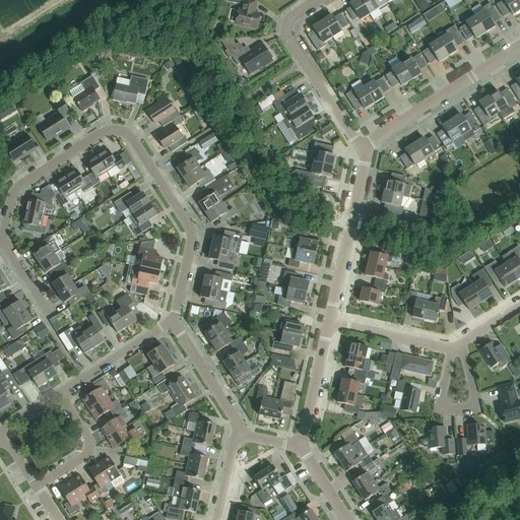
[(242,5),(241,10),(239,9),(236,24),(256,29),(259,14),(254,13),(257,1),(251,0),(222,0),(222,1),(242,5)]
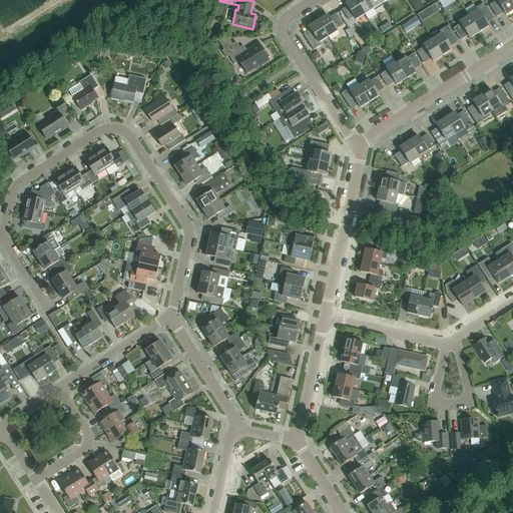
[(356,20),(364,15),(355,0),(350,0),(345,4),(347,7),(342,10),(349,21),(354,17),(356,20)]
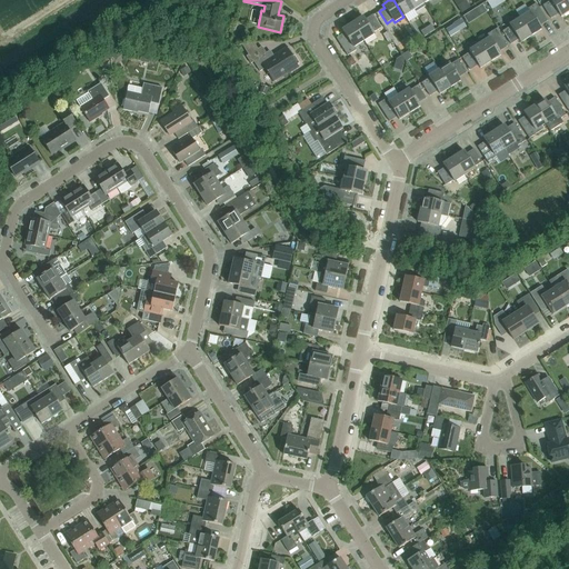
[(393,0),(403,17),(413,10),(407,0),(393,0)]
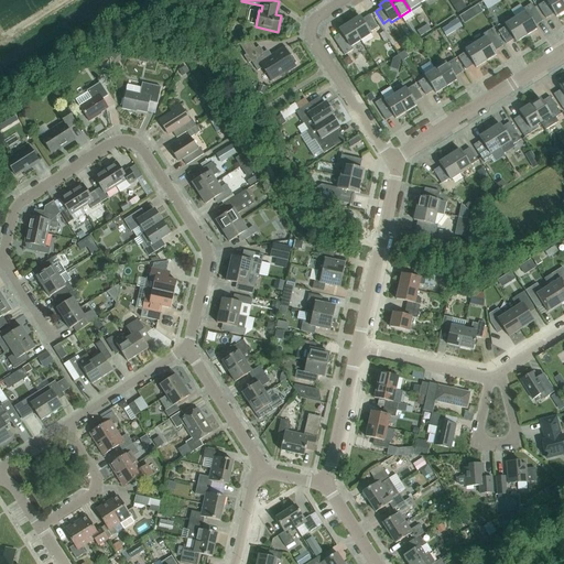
[(403,0),(410,10),(420,4),(416,0),(403,0)]
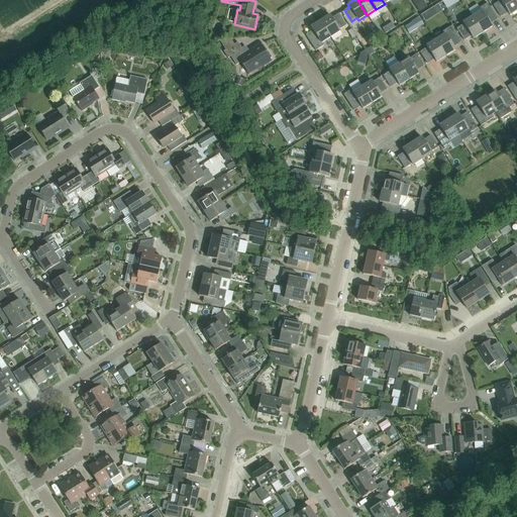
[(413,0),(419,10),(427,5),(423,0),(413,0)]
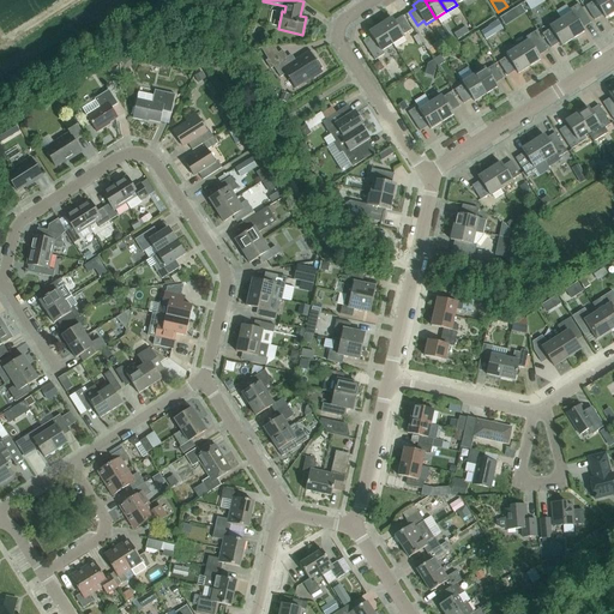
[(606,18),(613,12),(613,7),(609,0),(593,0),(594,1),(585,6),(594,19),(602,14),(606,18)]
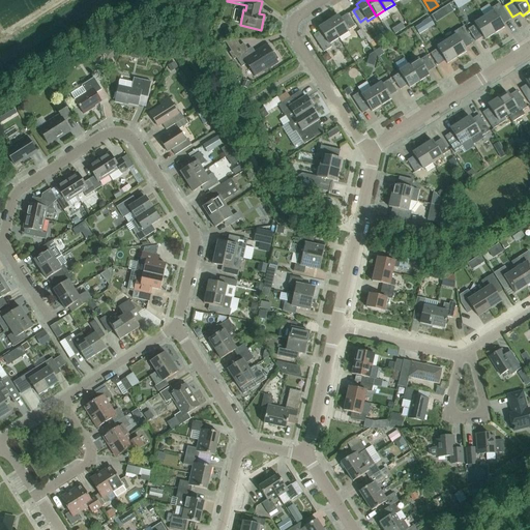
[(483,18),(495,34),(504,28),(502,24),(509,19),(499,3),(492,8),(493,11),(483,18)]
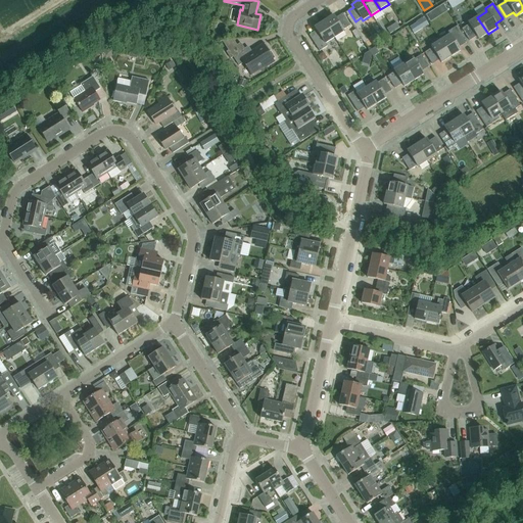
[(324,21),(334,38),(343,32),(342,31),(350,26),(343,14),(336,19),(333,15),(324,21)]
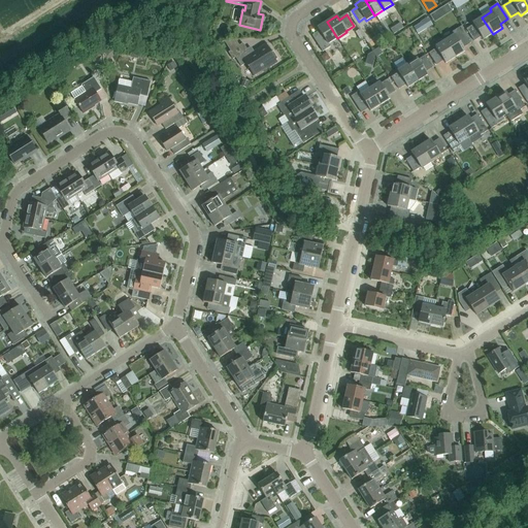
[(417,33),(432,24),(427,15),(413,26),(417,33)]
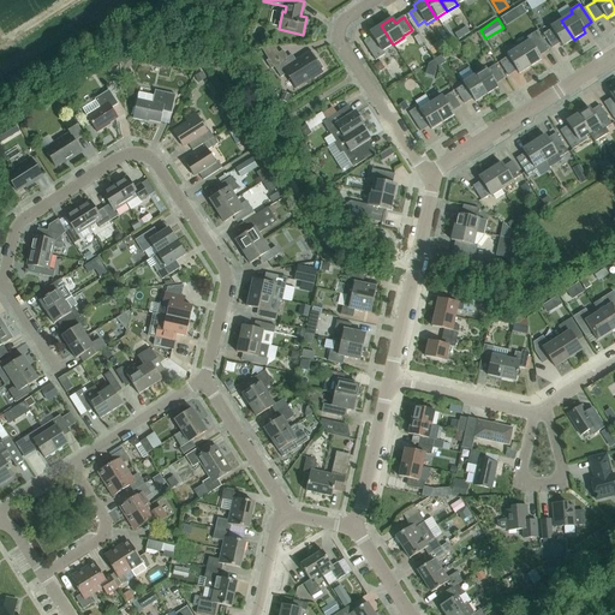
[(562,47),(574,40),(561,21),(550,28),(551,29),(543,35),(551,47),(560,42),(562,47)]
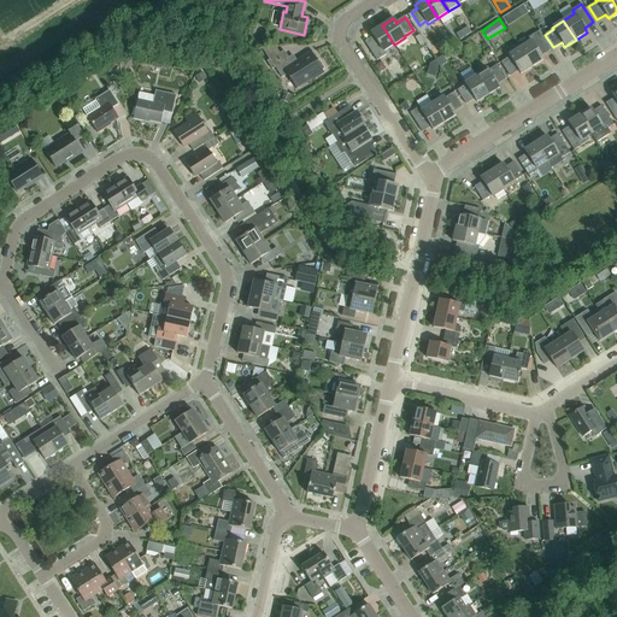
[(383,52),(394,45),(382,25),(370,33),(374,37),(365,42),(376,60),(386,56),(383,52)]
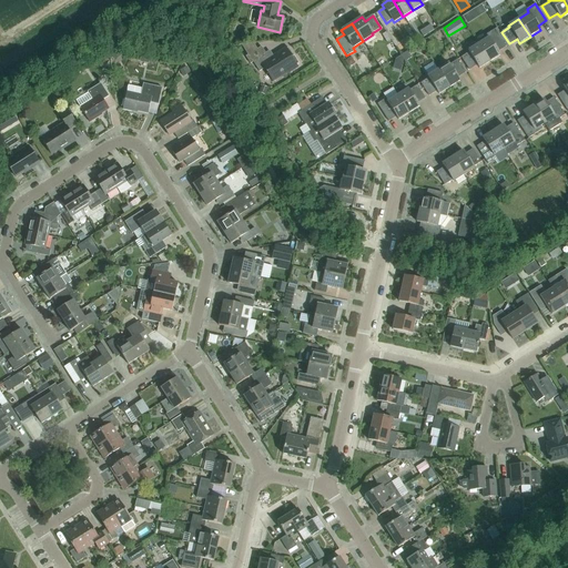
[(478,44),(489,62),(500,56),(497,51),(505,47),(495,30),(486,34),(488,38),(478,44)]
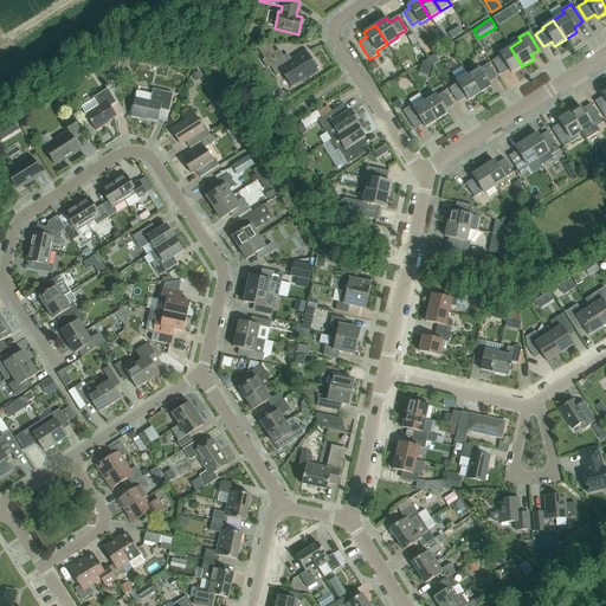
[(511,73),(522,66),(510,47),(500,55),(501,56),(491,62),(500,75),(508,69),(511,73)]
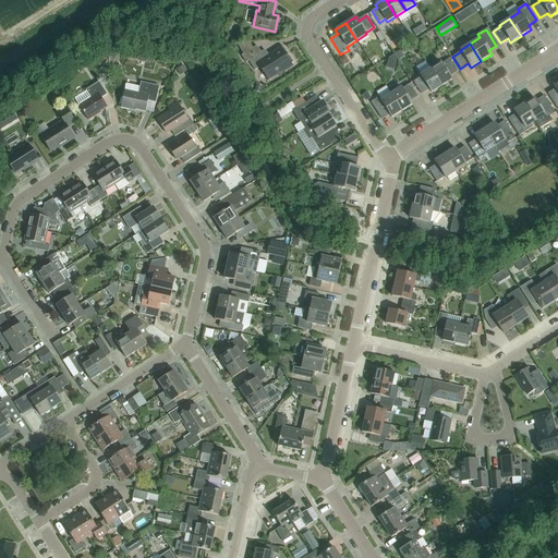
[(256,47),(242,56),(247,65),(250,64),(254,72),(259,68),(267,81),(281,72),(282,73),(290,69),(292,67),(290,64),(293,63),(288,55),(288,56),(282,48),(280,49),(264,59),(261,53),(256,47)]
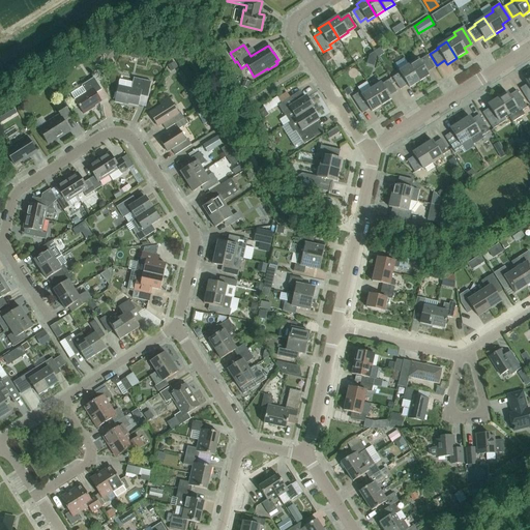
[(409,65),(419,82),(429,76),(427,71),(434,67),(427,56),(419,60),(418,59),(409,65)]
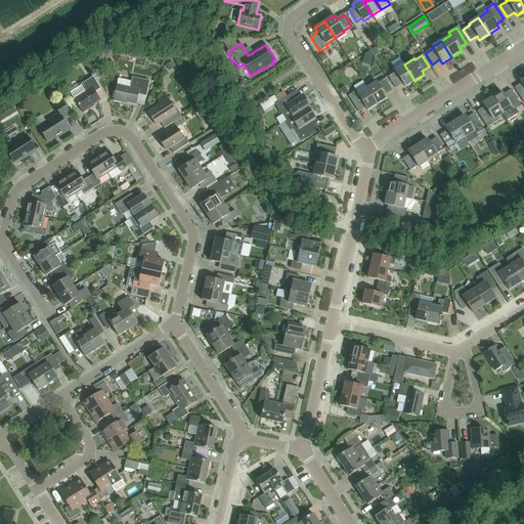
[(404,87),(415,81),(404,64),(394,71),(395,72),(388,77),(395,88),(402,83),(404,87)]
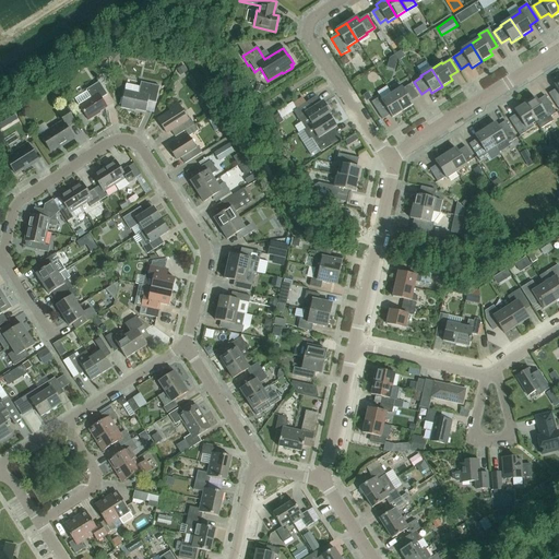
[(102,98),(107,95),(99,82),(85,91),(91,98),(79,106),(87,120),(107,108),(102,98)]
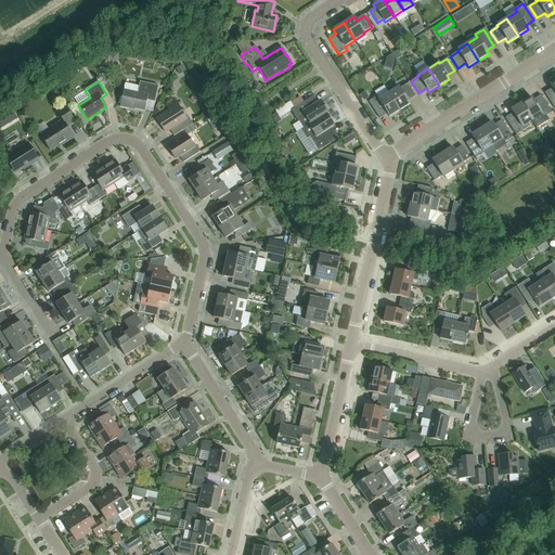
[(554,81),(551,85),(553,89),(545,94),(554,110),(554,81)]
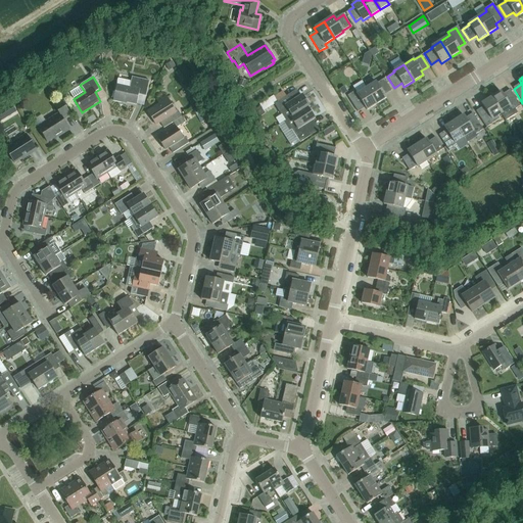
[(145,97),(149,81),(132,78),(129,88),(116,85),(113,100),(136,105),(138,95),(145,97)]
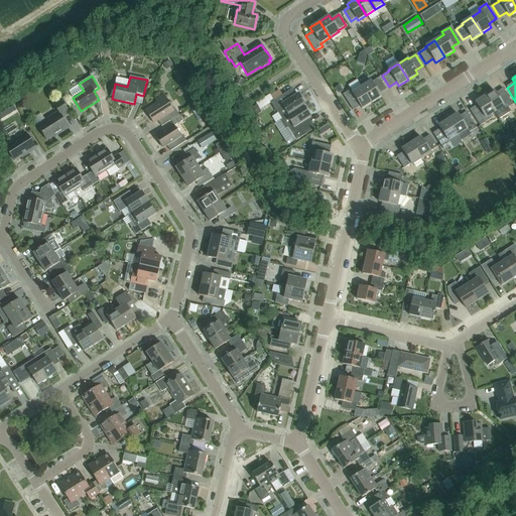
[(361,87),(371,103),(381,97),(378,93),(386,89),(379,78),(372,83),(371,81),(361,87)]
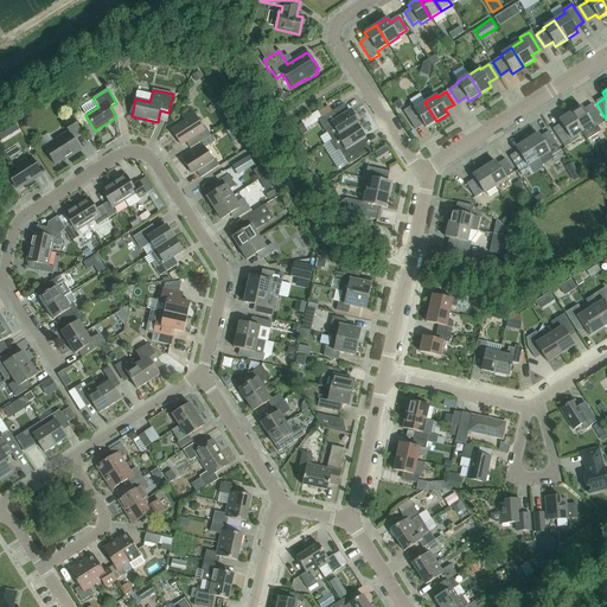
[(426,128),(436,121),(425,102),(414,109),(413,106),(403,112),(415,129),(423,123),(426,128)]
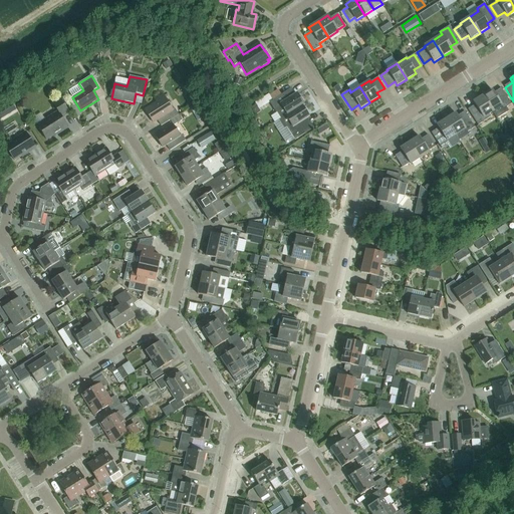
[(492,90),(483,96),(493,111),(492,112),(497,118),(509,111),(506,107),(511,104),(501,89),(494,93),(492,90)]
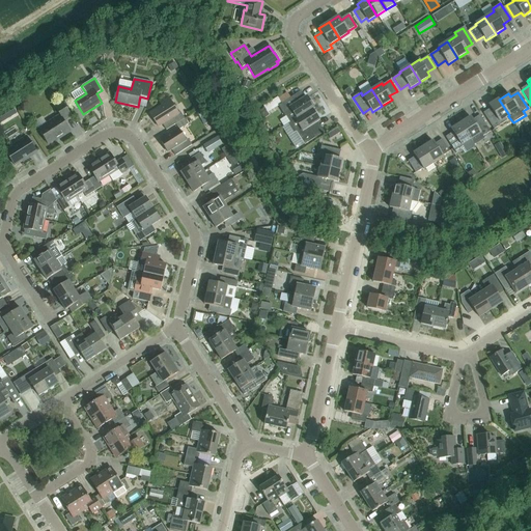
[(312,110),(313,108),(306,96),(296,104),(291,98),(278,106),(285,117),(286,116),(289,122),(312,110)]
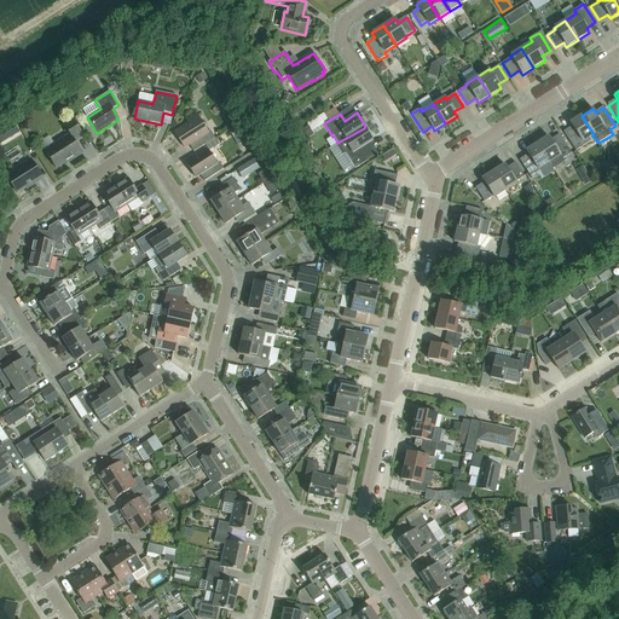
[(194,152),(215,138),(209,131),(208,132),(196,114),(186,120),(189,123),(174,133),(184,148),(189,145),(194,152)]
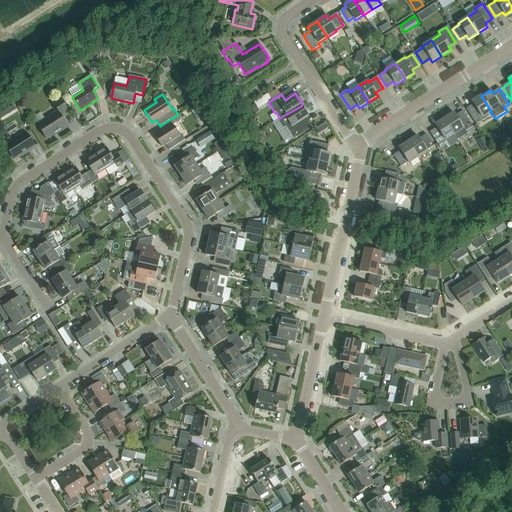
[(490,112),(491,111),(481,96),(471,102),(473,105),(466,110),(476,125),(488,117),(487,114),(490,112)]
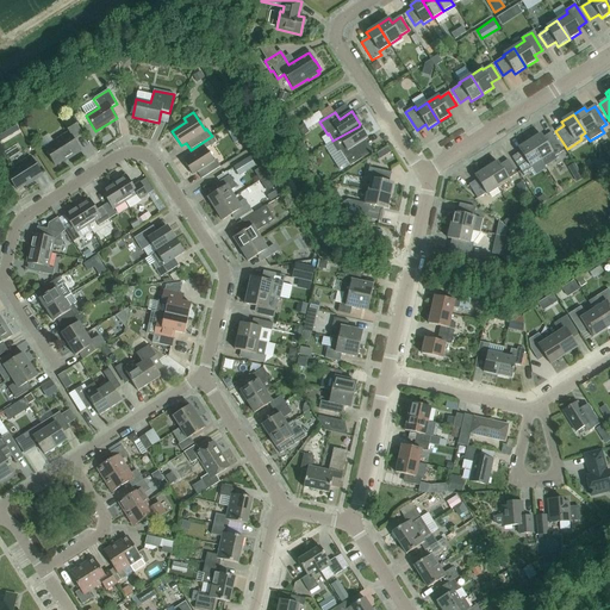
[(73,138),(81,132),(72,118),(62,123),(68,132),(44,149),(55,166),(80,150),(73,138)]
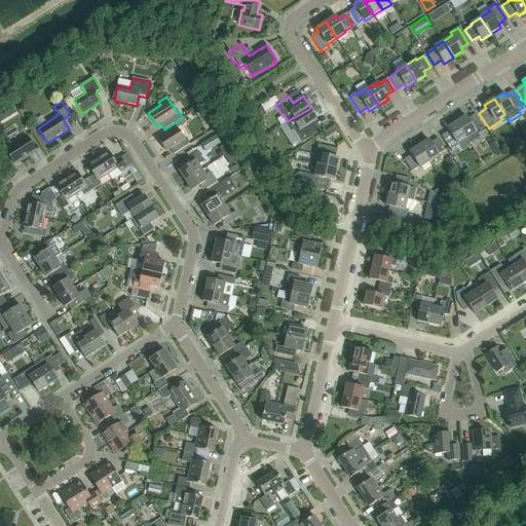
[(10,103),(0,108),(0,121),(15,111),(12,106),(10,103)]
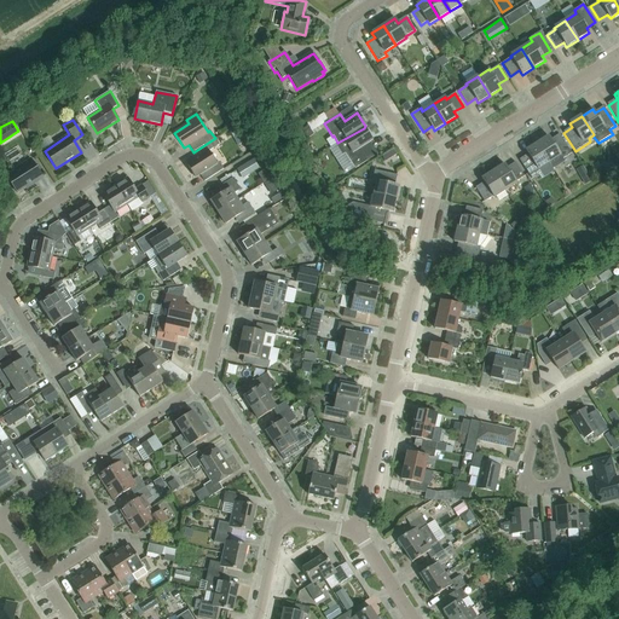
[(235,128),(230,132),(238,144),(244,140),(235,128)]
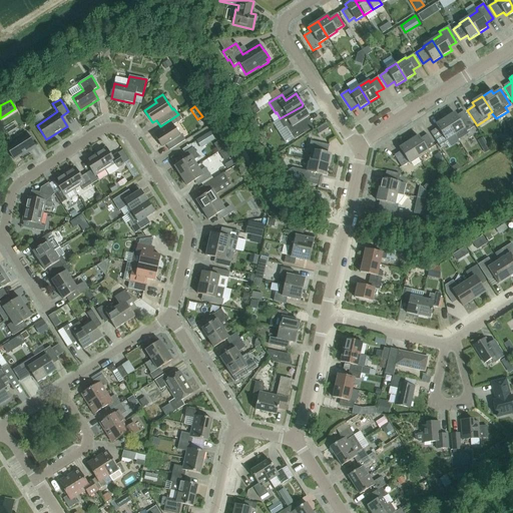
[(280,118),(281,118),(279,120),(284,128),(286,127),(294,140),(304,133),(298,123),(309,116),(302,106),(280,118)]
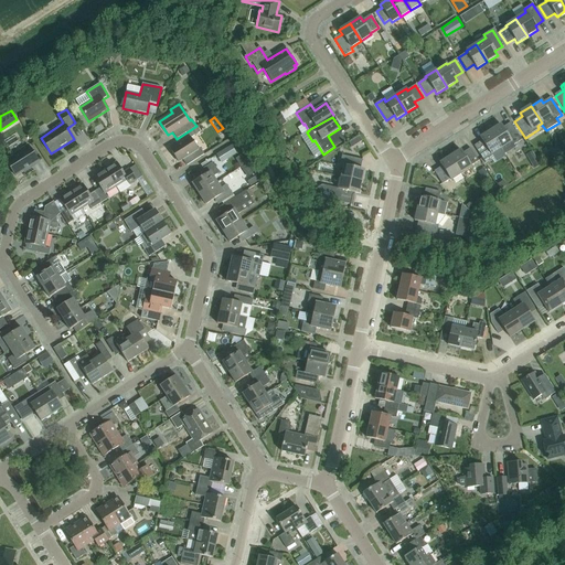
[(501,125),(490,131),(501,149),(504,155),(515,148),(513,145),(522,140),(511,124),(503,128),(501,125)]
